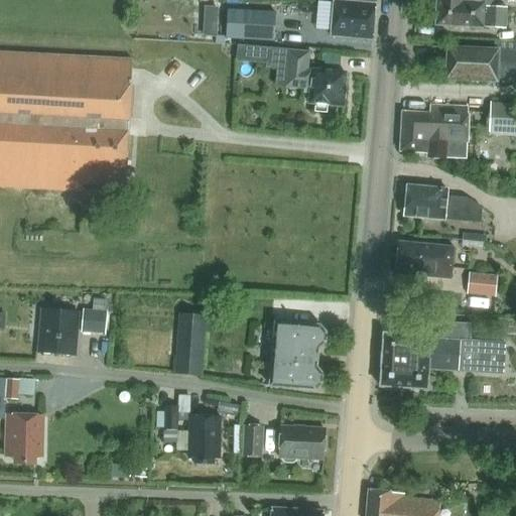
[(515,2),(515,0),(436,0),(435,23),(506,27),(507,10),(490,9),(490,1),(515,2)]
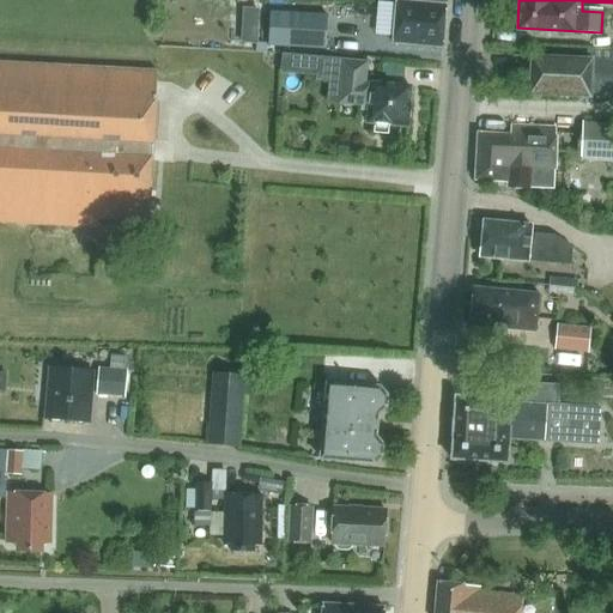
[(442,48),(445,8),(395,4),(392,43),(442,48)]
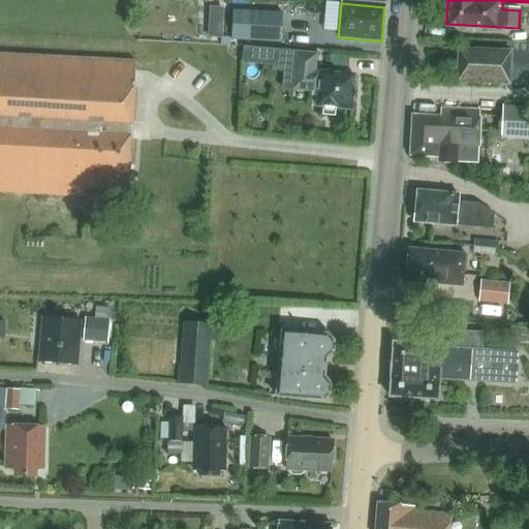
[(209,22),(223,23),(224,8),(210,7),(209,22)]
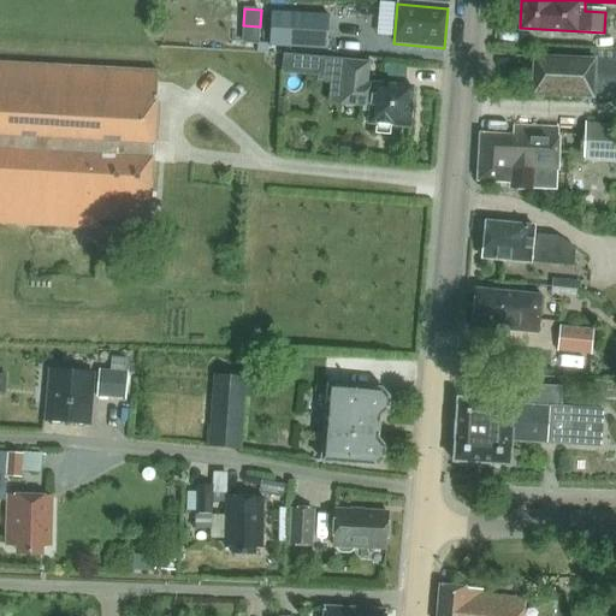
[(272,13),(270,49),(326,52),(329,17),(272,13)]
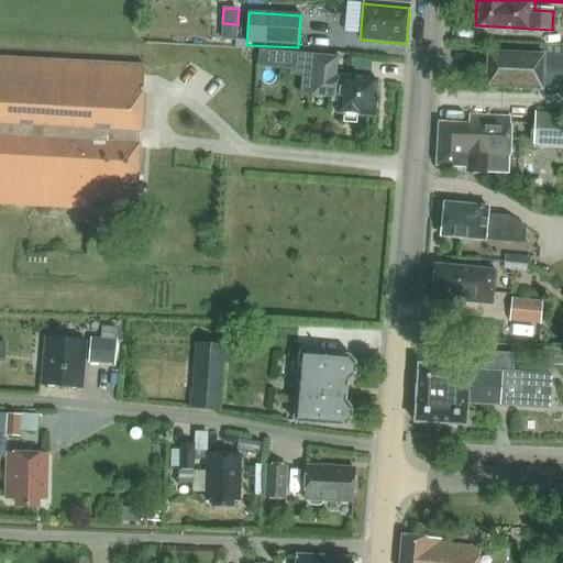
[(562,85),(562,55),(488,53),(486,88),(542,90),(542,85),(562,85)]
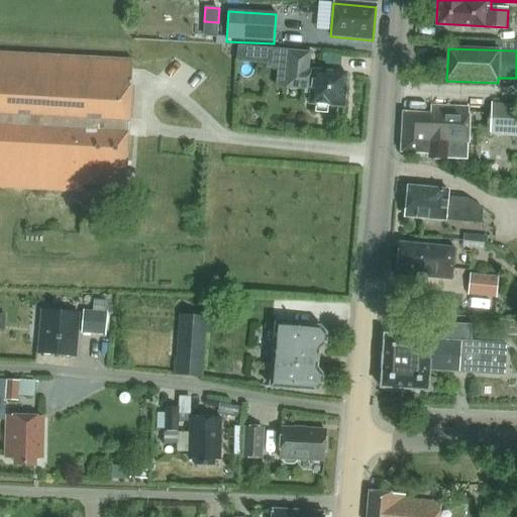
[(251,66),(252,50),(243,49),(242,65),(251,66)]
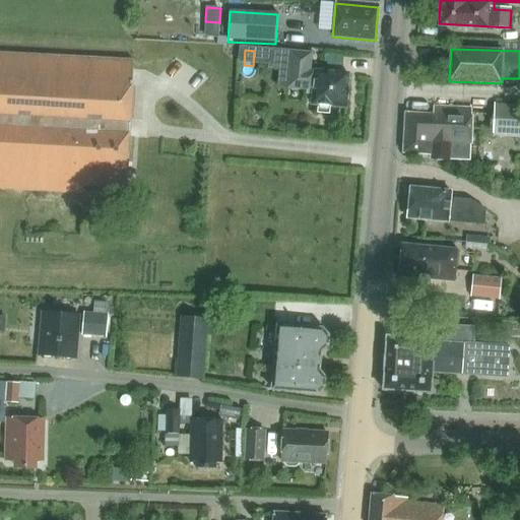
[(126,188),(132,59),(0,52),(0,189),(83,194),(83,186),(126,188)]
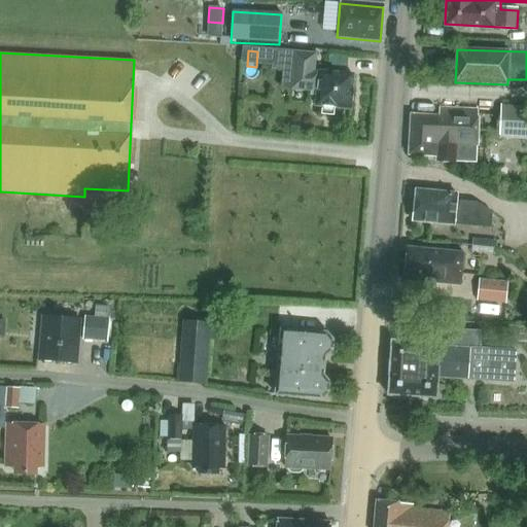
[(351,108),(353,76),(314,74),(315,55),(293,54),(291,90),(318,92),(317,106),(322,106),(321,115),(334,116),(334,107),(351,108)]
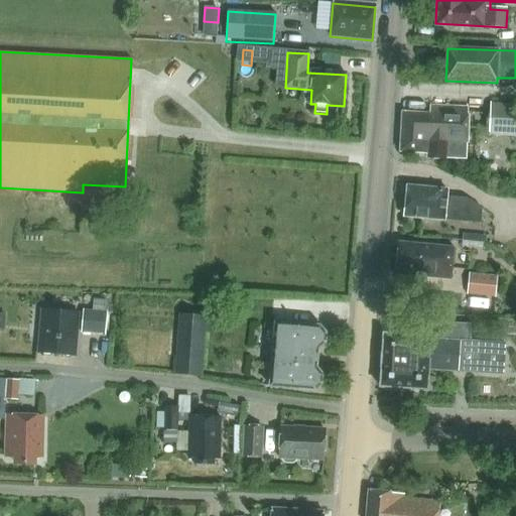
[(515,137),(515,104),(490,103),(489,136),(515,137)]
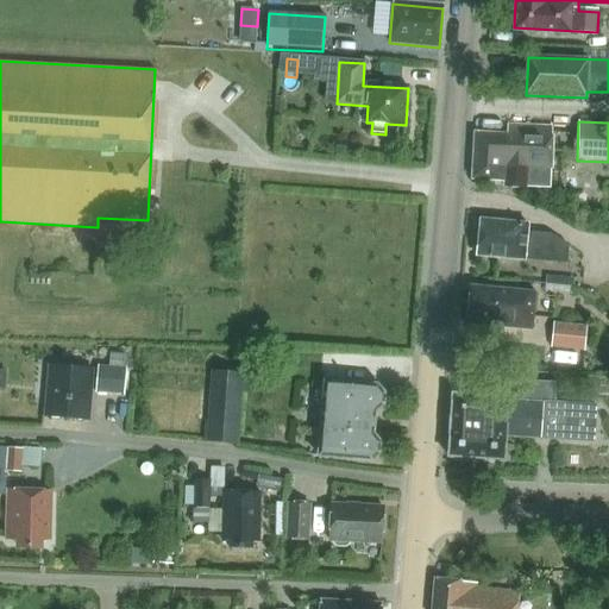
[(548,190),(553,129),(508,126),(508,133),(477,132),(473,180),(504,182),(504,188),(525,189),(525,188),(548,190)]
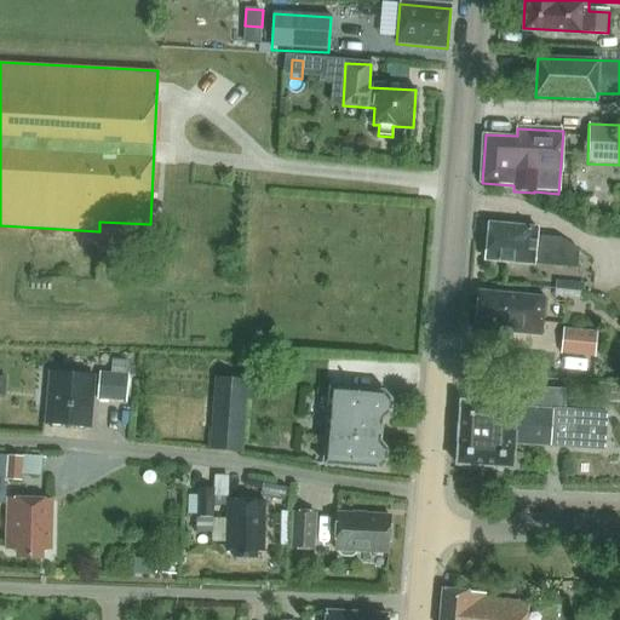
[(535,236),(537,229),(489,224),(484,259),(578,269),(579,251),(561,240),(535,236)]
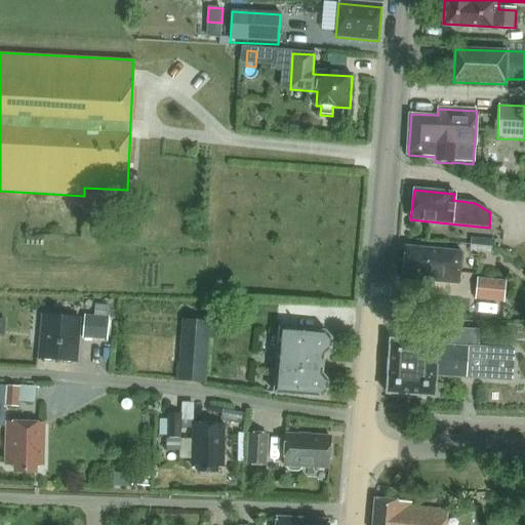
[(495,249),(496,241),(471,238),(471,246),(495,249)]
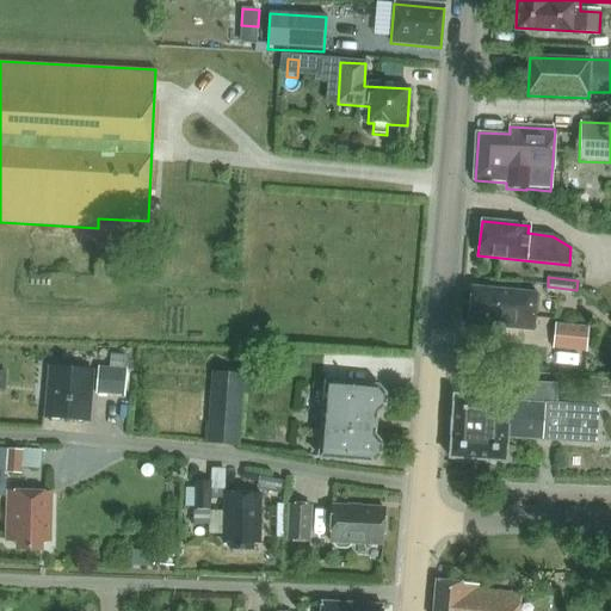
[(471,291),(470,320),(493,321),(493,327),(531,329),(534,295),(471,291)]
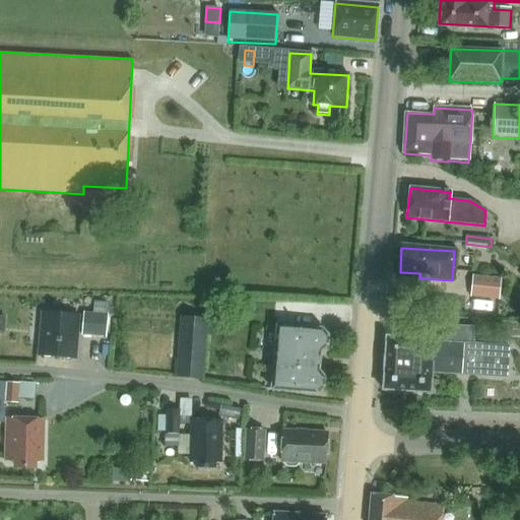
[(501,279),(472,277),(471,298),(499,300),(501,279)]
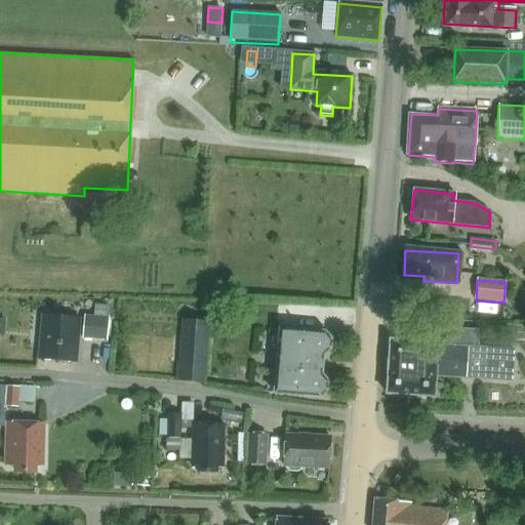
[(95,307),(95,318),(110,319),(111,308),(95,307)]
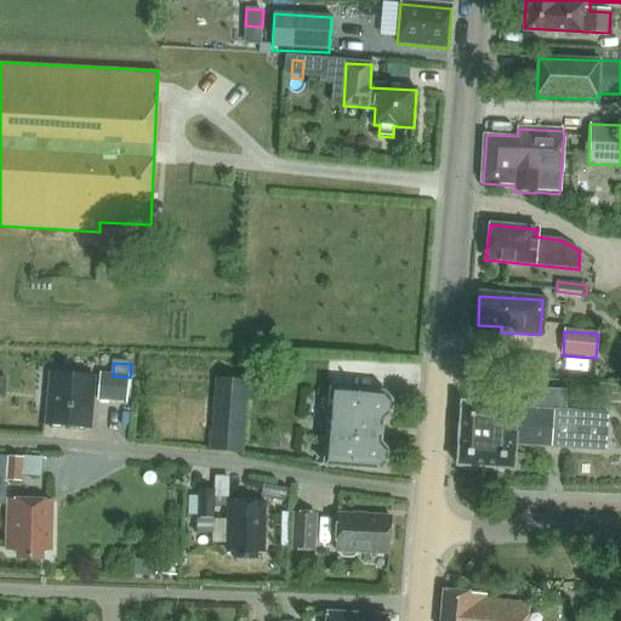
[(89,429),(93,377),(52,374),(47,426),(89,429)]
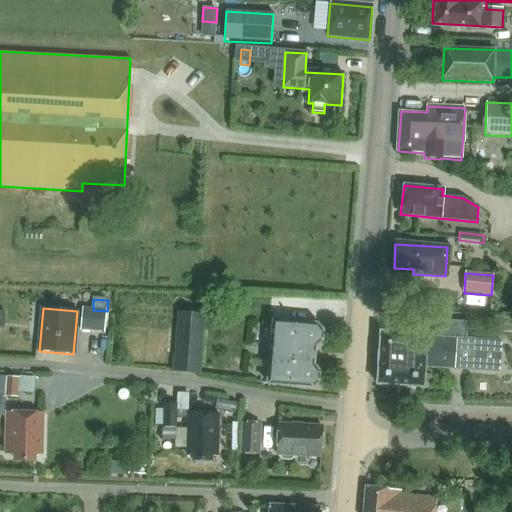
[(82,309),(81,332),(105,333),(107,311),(93,310),(82,309)]
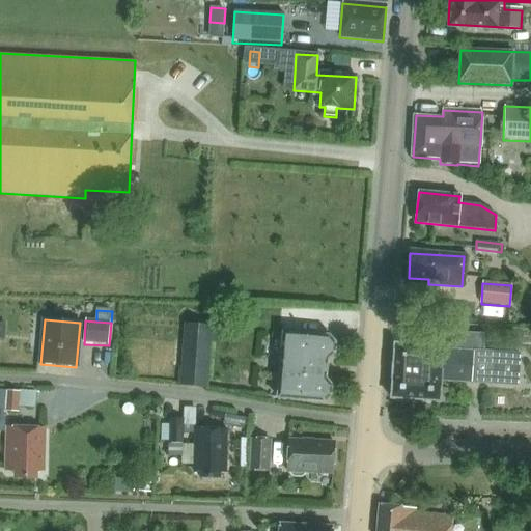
[(184,325),(179,385),(207,387),(212,342),(220,342),(221,328),(184,325)]
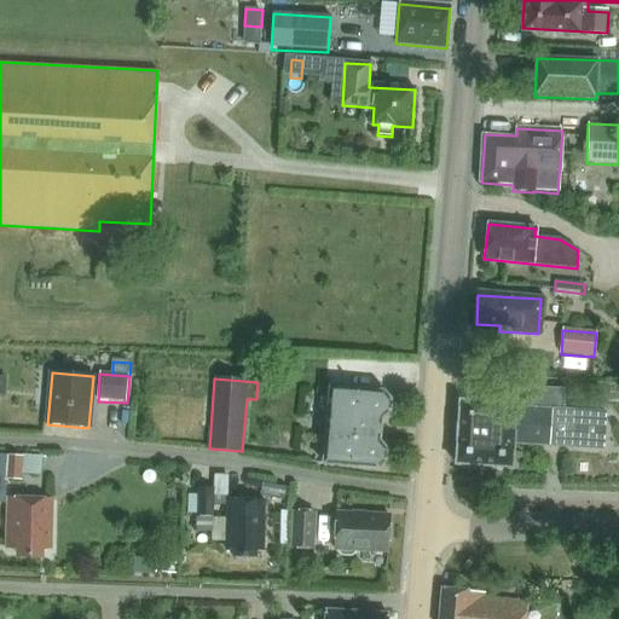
[(461,403),(456,464),(510,468),(513,444),(603,451),(606,415),(565,412),(566,389),(516,387),(515,406),(461,403)]
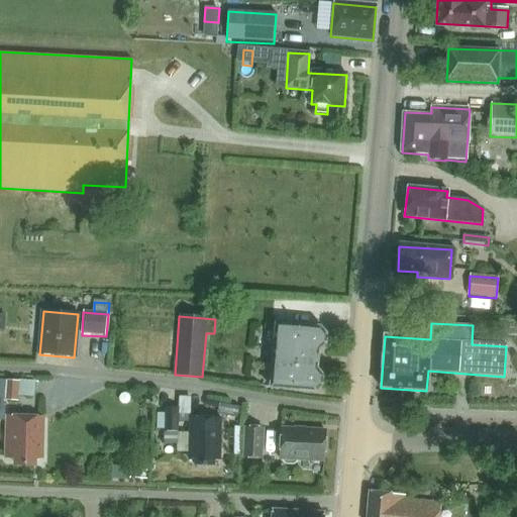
[(325,343),(326,334),(320,328),(275,325),(270,388),(316,391),(322,386),(322,378),(316,370),(317,350),(325,343)]
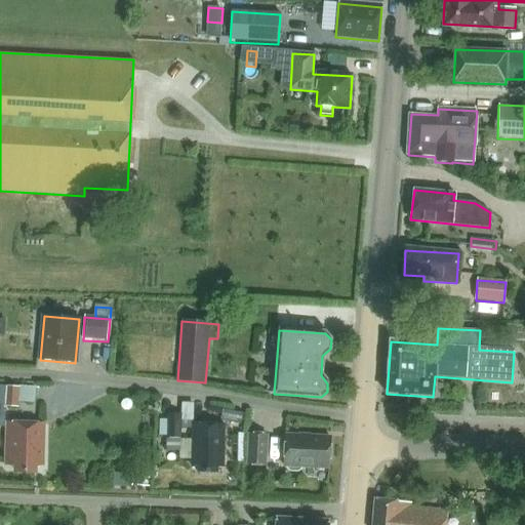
[(5,407),(18,408),(18,402),(34,403),(35,388),(0,386),(0,422),(4,423),(5,407)]
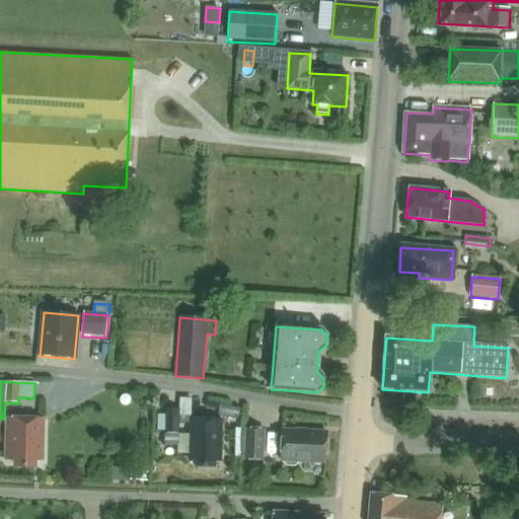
[(178,433),(178,409),(166,409),(166,415),(166,431),(166,433),(178,433)]
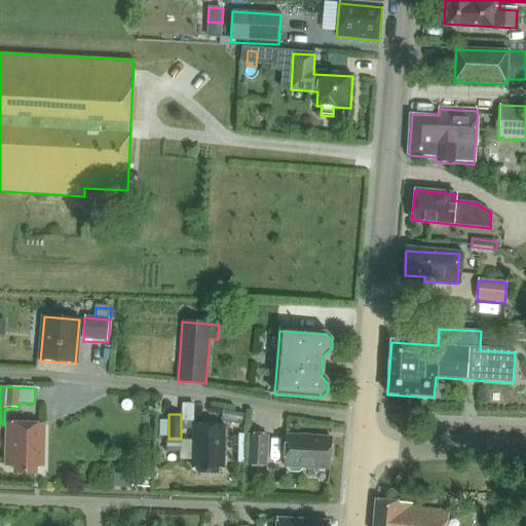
[(160,420),(159,437),(168,437),(168,420),(160,420)]
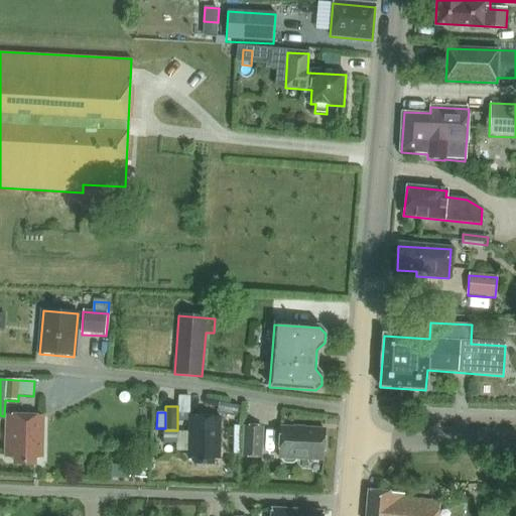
[(40,457),(42,417),(8,416),(7,457),(15,457),(14,464),(34,465),(35,457),(40,457)]
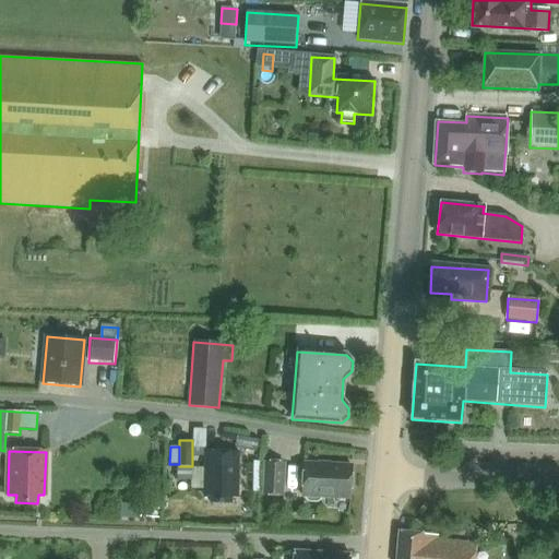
[(211,497),(211,503),(232,504),(232,498),(238,498),(240,452),(206,451),(204,497),(211,497)]
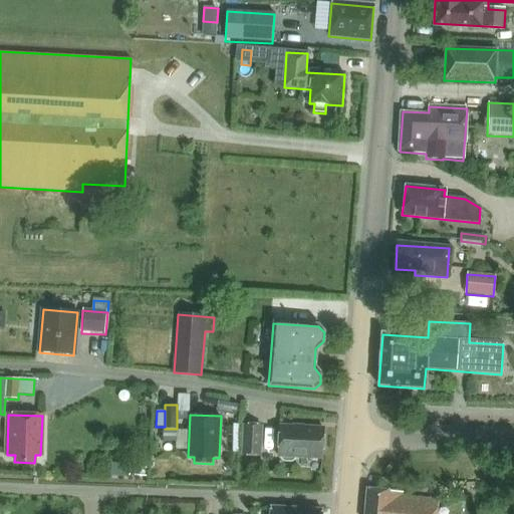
[(244,456),(260,456),(261,426),(245,426),(244,456)]
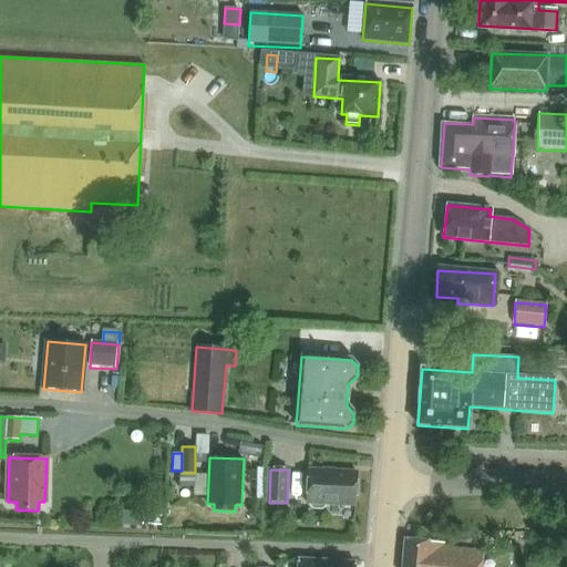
[(356,506),(358,474),(309,471),(307,503),(310,504),(310,506),(313,509),(322,509),(326,506),(326,504),(356,506)]
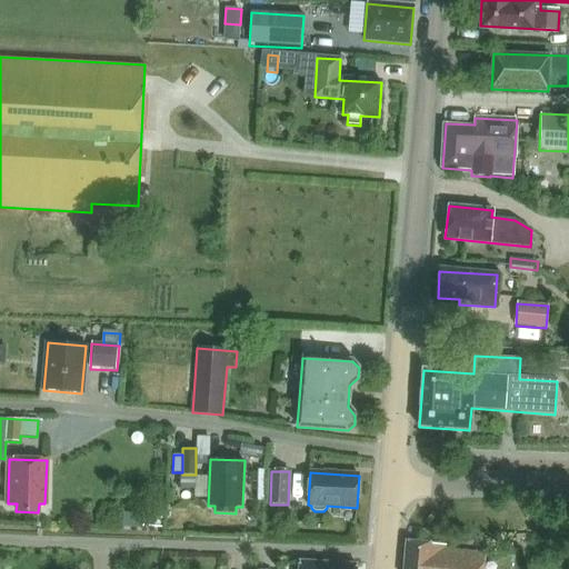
[(181,475),(181,489),(196,490),(197,476),(196,475),(182,475),(181,475)]
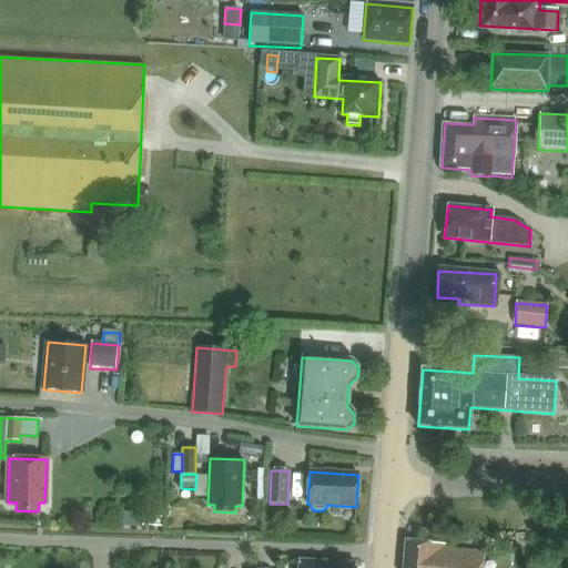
[(482,567),(484,554),(444,550),(444,546),(432,545),(432,544),(405,541),(402,567),(482,567)]
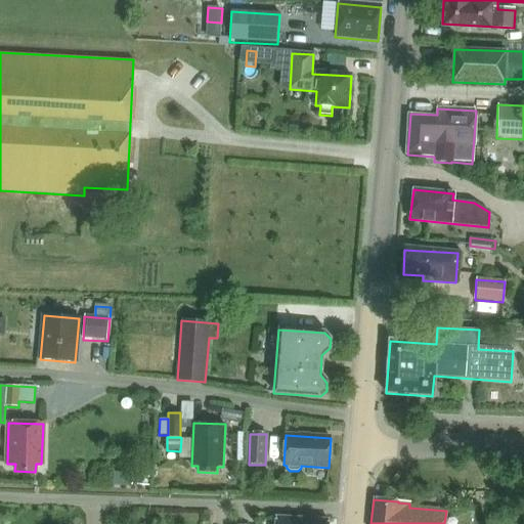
All buildings are outlined.
